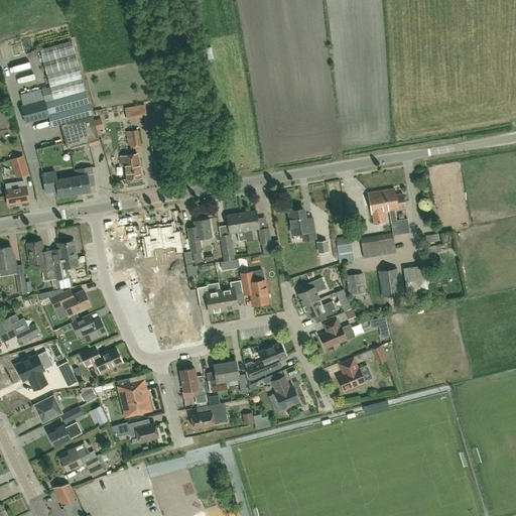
[(18,96),(21,106),(26,123),(49,117),(51,127),(60,125),(68,148),(99,139),(71,40),(39,49),(49,87),(18,96)]
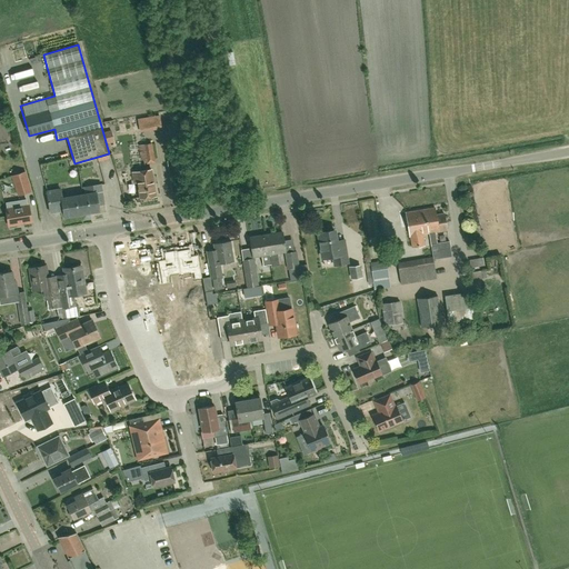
[(162,116),(140,120),(142,133),(165,129),(162,116)]
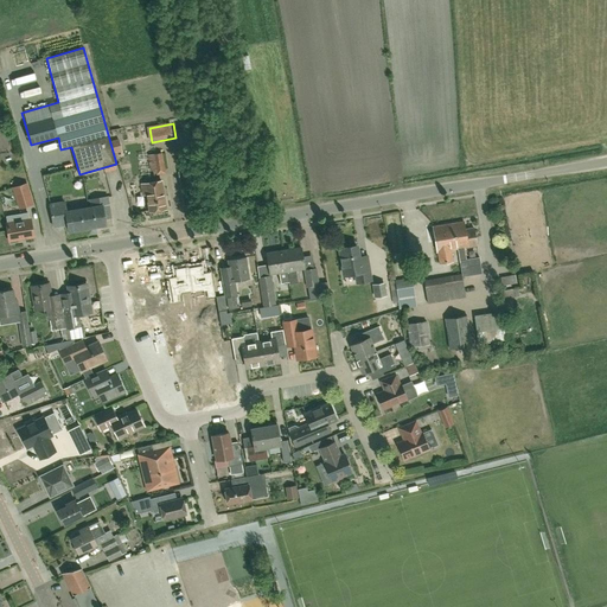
[(121,140),(113,142),(116,155),(126,153),(121,140)]
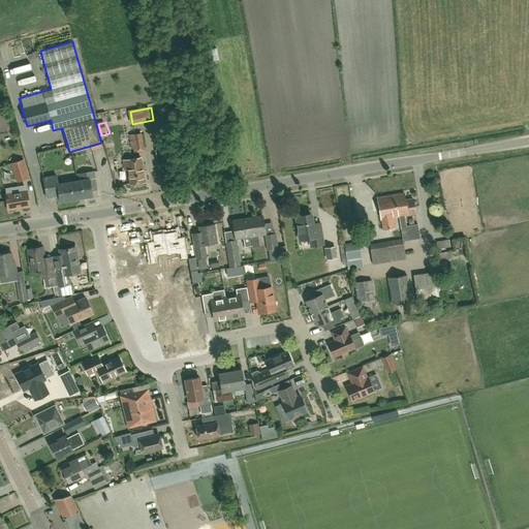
[(132,148),(143,147),(142,133),(130,134),(132,148)]
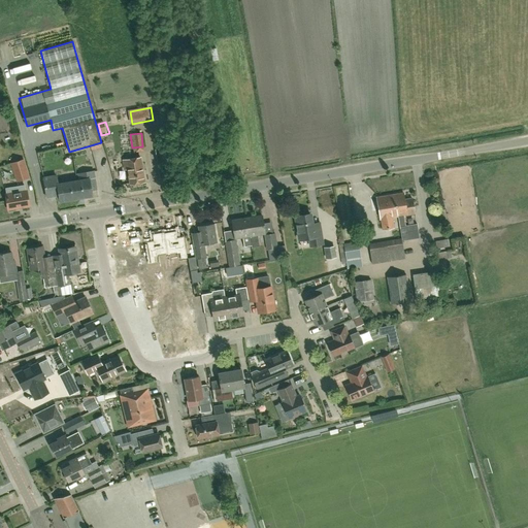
[(130,184),(144,182),(140,157),(123,160),(125,169),(128,169),(130,184)]
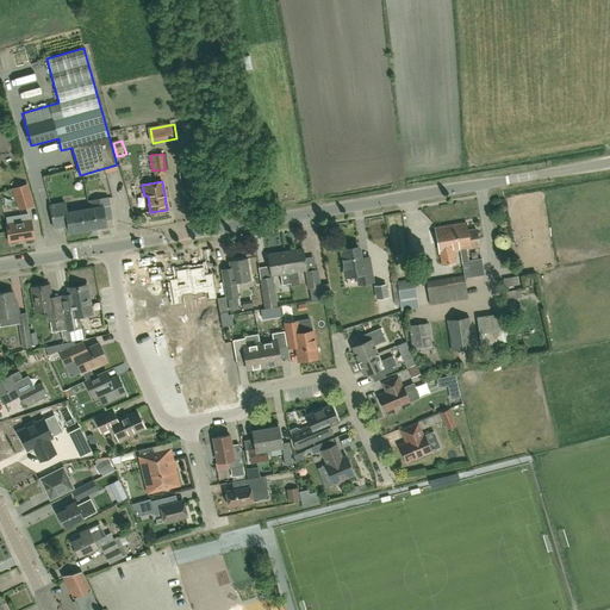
[(33,205),(26,185),(13,190),(19,210),(33,205)]
